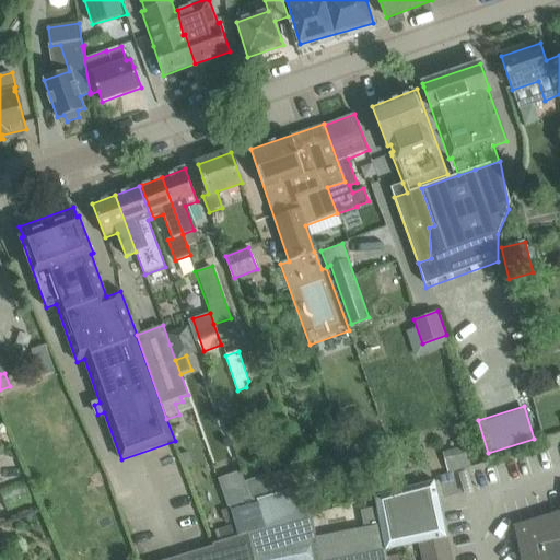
[(443,453),(448,473),(471,466),(466,446),(443,453)]
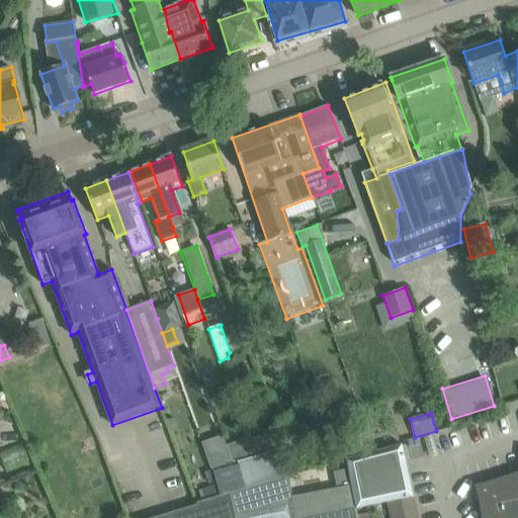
[(252,458),(279,450),(279,449),(282,449),(277,432),(246,441),(248,447),(252,458)]
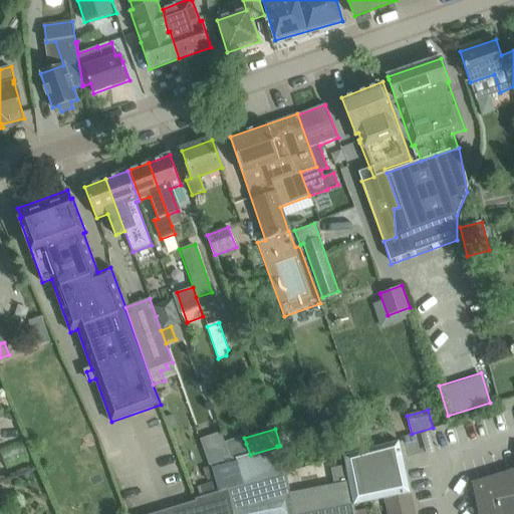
[(223,439),(202,445),(206,455),(209,466),(230,459),(227,449),(223,439)]
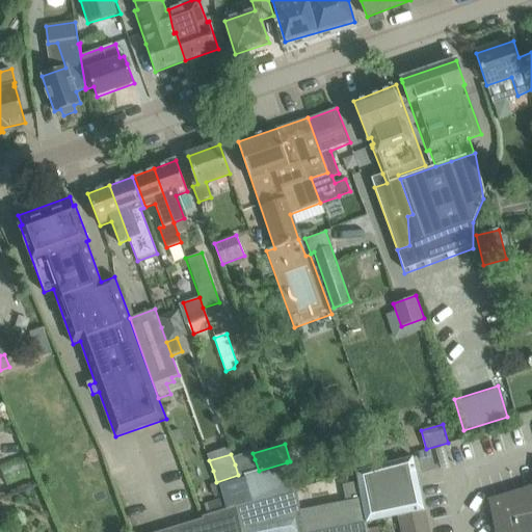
[(358,482),(367,523),(399,516),(402,531),(428,531),(413,457),(355,470),(358,482)]
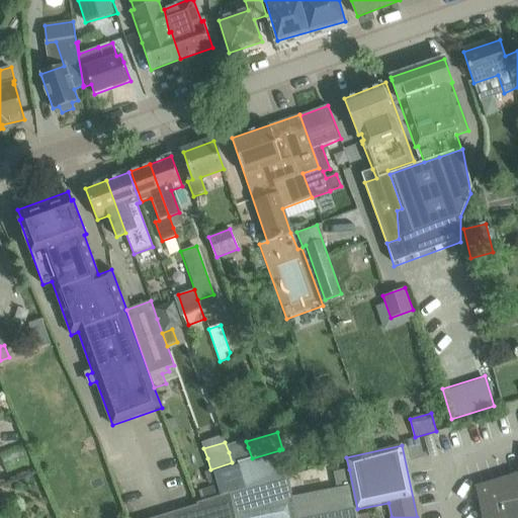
[(358,517),(358,516),(357,509),(349,469),(333,472),(336,488),(292,496),(296,517),(358,517)]
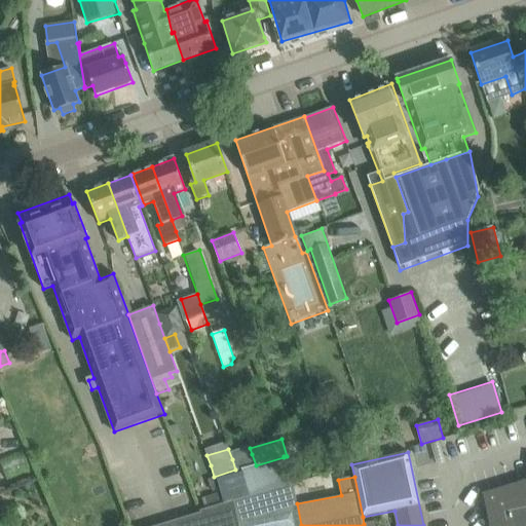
[(525,525),(525,480),(498,489),(482,494),(482,495),(483,495),(489,525),(525,525)]
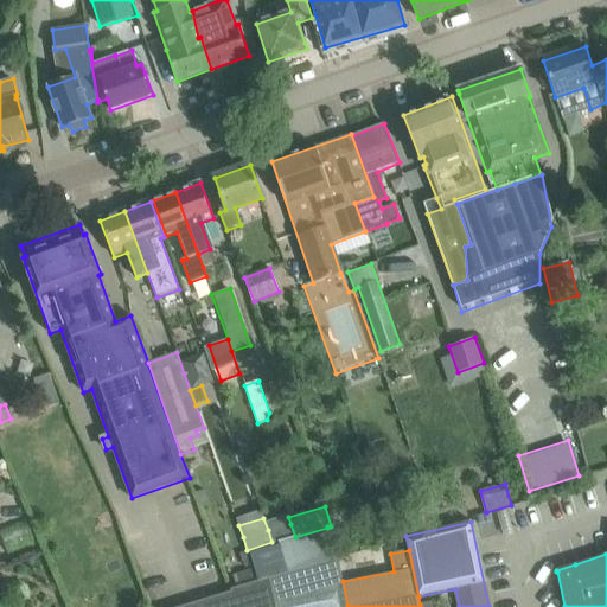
[(347,606),(343,581),(339,558),(337,560),(288,572),(269,576),(275,606),(347,606)]
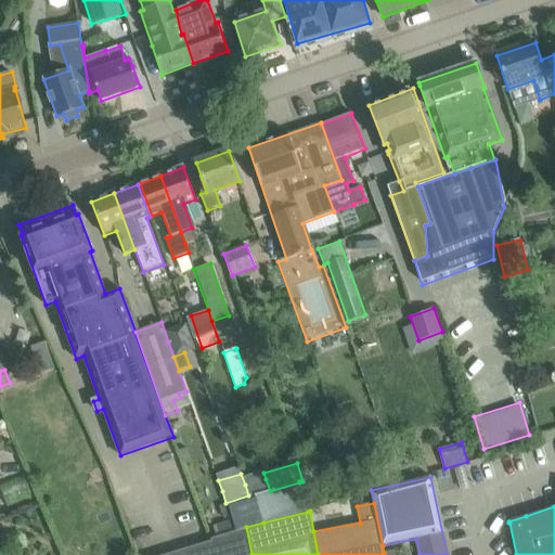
[(213,526),(216,537),(232,531),(230,521),(213,526)]
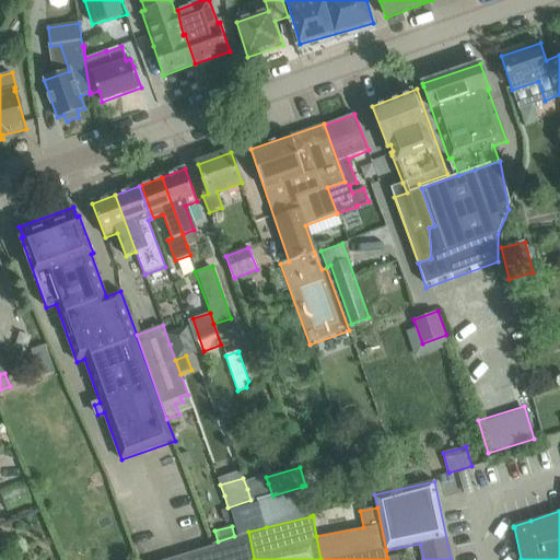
[(254,559),(248,532),(234,536),(218,541),(212,543),(162,559),(254,559)]
